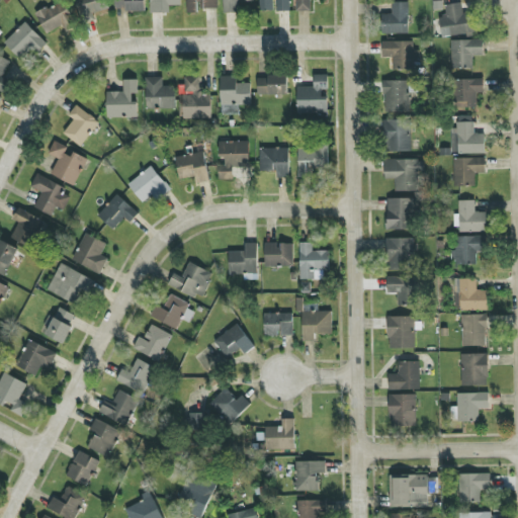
[(35,15),(48,34),(73,20),(62,0),(35,15)]
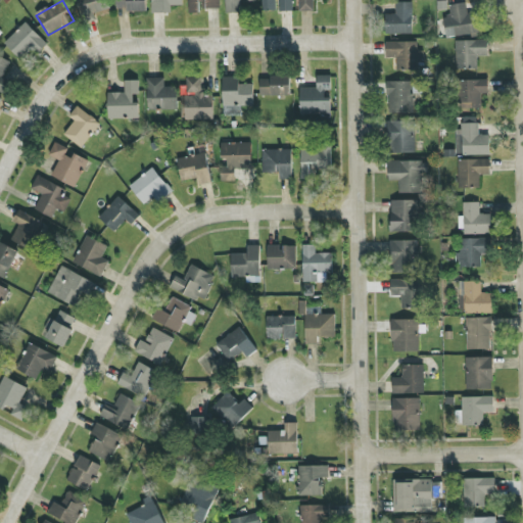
[(96,19),(95,13),(108,10),(105,0),(77,0),(84,24),(96,19)]
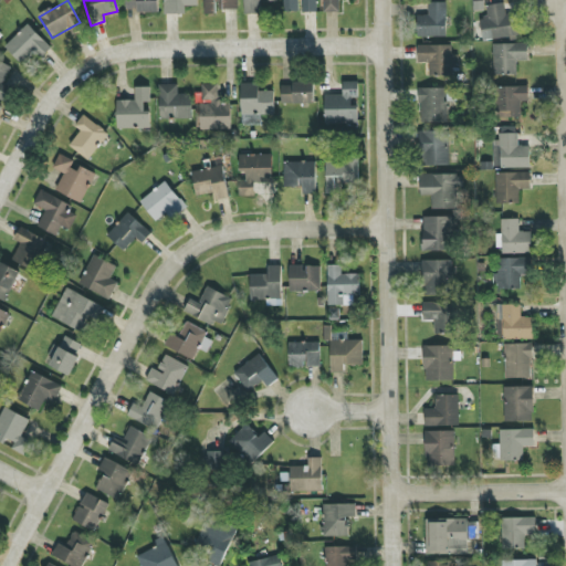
[(159,13),(159,0),(126,0),(126,11),(159,13)]
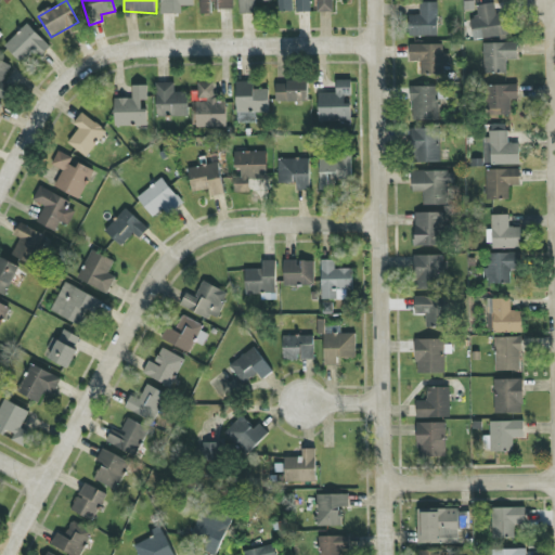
[(194,7),(194,0),(160,0),(162,14),(182,14),(182,7),(194,7)]
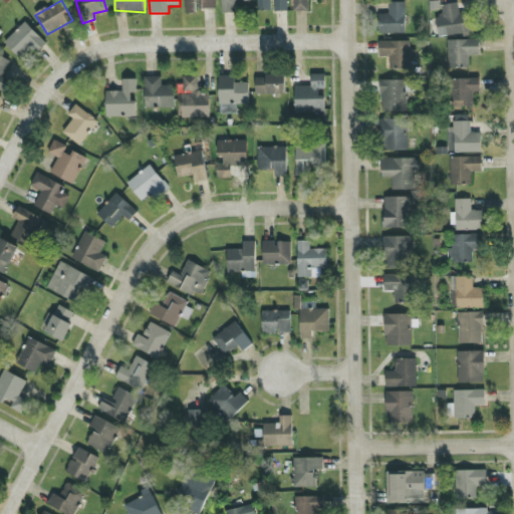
[(185,0),(186,14),(196,13),(196,3),(202,3),(201,0),(185,0)]
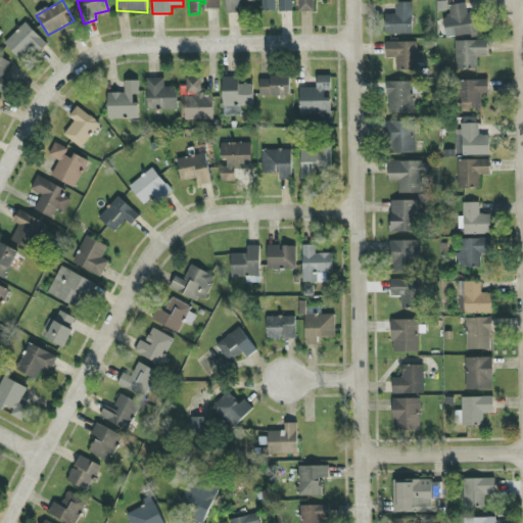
[(220,0),(205,0),(206,9),(221,9),(220,0)]
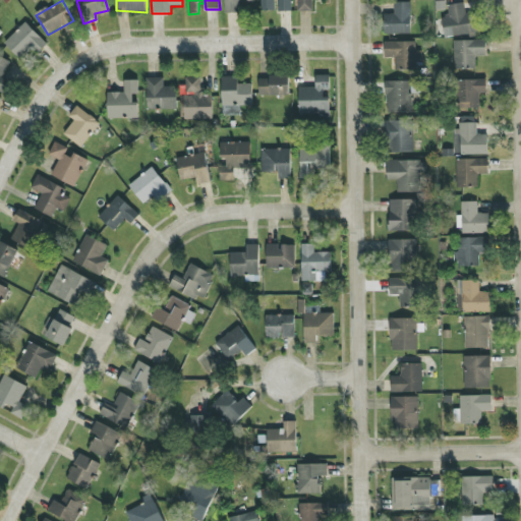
[(255,2),(254,0),(225,0),(225,13),(242,13),(242,2),(255,2)]
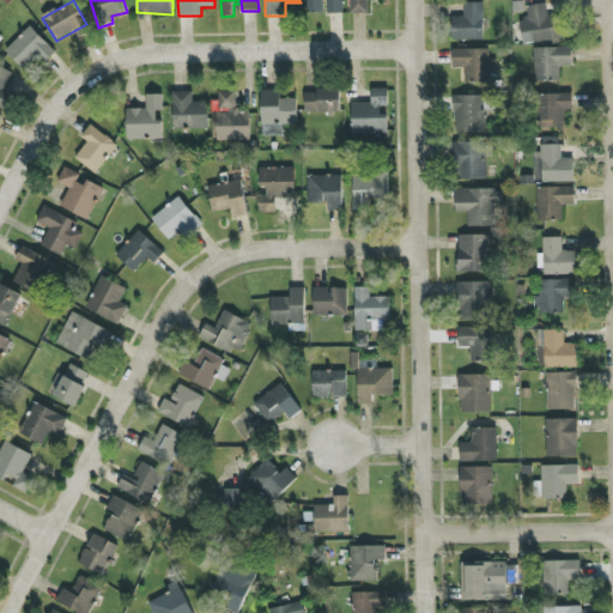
[(307,0),(308,13),(323,13),(322,0),(307,0)]
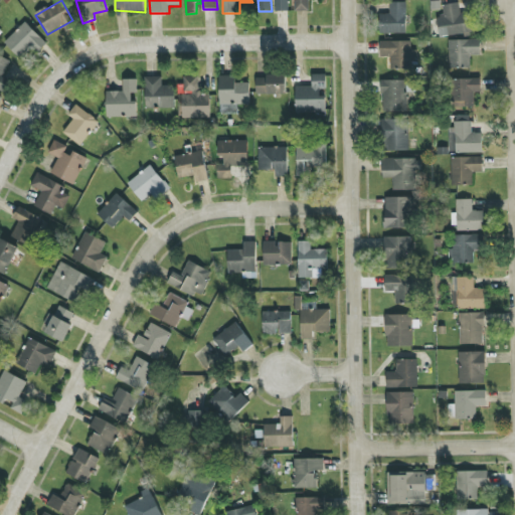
[(289,0),(275,0),(276,12),(289,12),(289,0)]
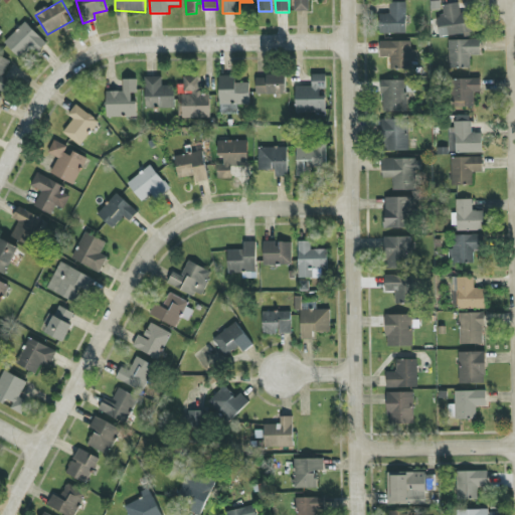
[(294,0),(294,11),(310,12),(309,0),(294,0)]
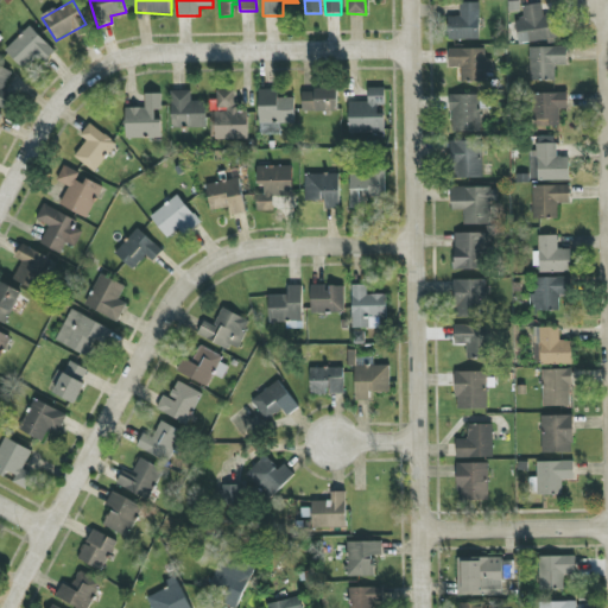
[(480,2),(461,4),(461,17),(447,17),(448,40),(481,39),(480,2)]
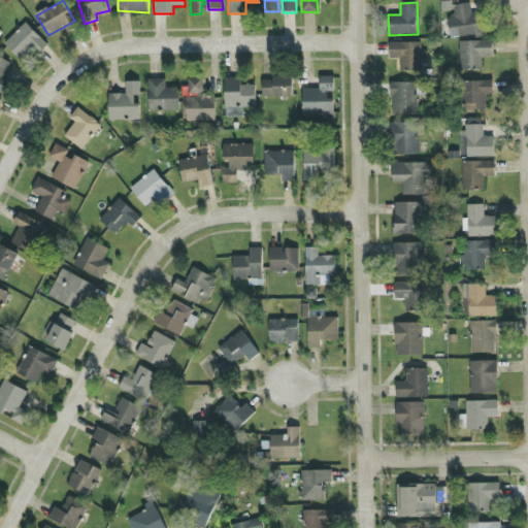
[(451,38),(484,35),(482,13),(472,14),(471,4),(454,5),(455,15),(449,17),(451,38)]
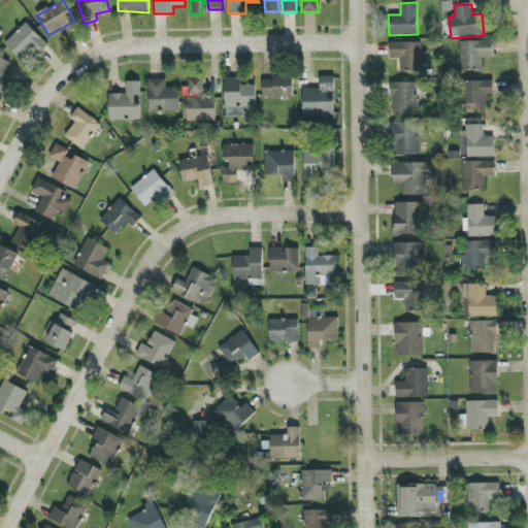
[(48,45),(27,23),(5,44),(21,60),(34,47),(39,54),(48,45)]
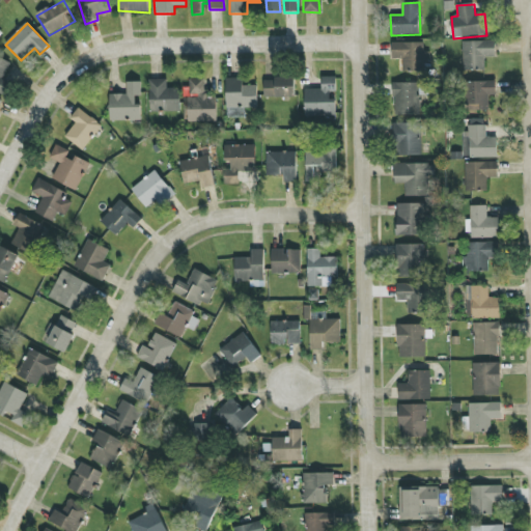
[(496,58),(496,42),(463,42),(464,71),(485,70),(484,58),(496,58)]
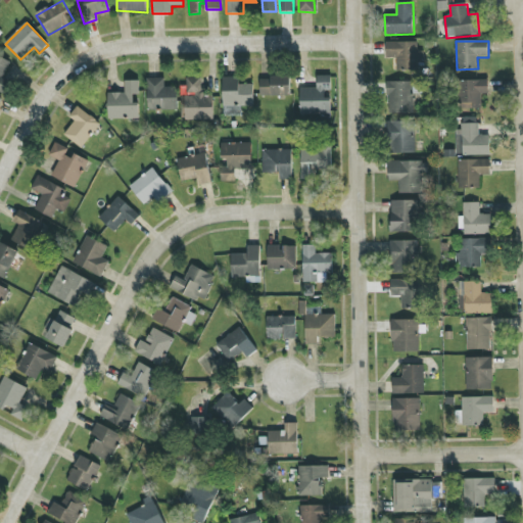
[(418,42),(386,43),(386,58),(396,58),(396,70),(418,70),(418,60),(424,60),(424,51),(418,52),(418,42)]
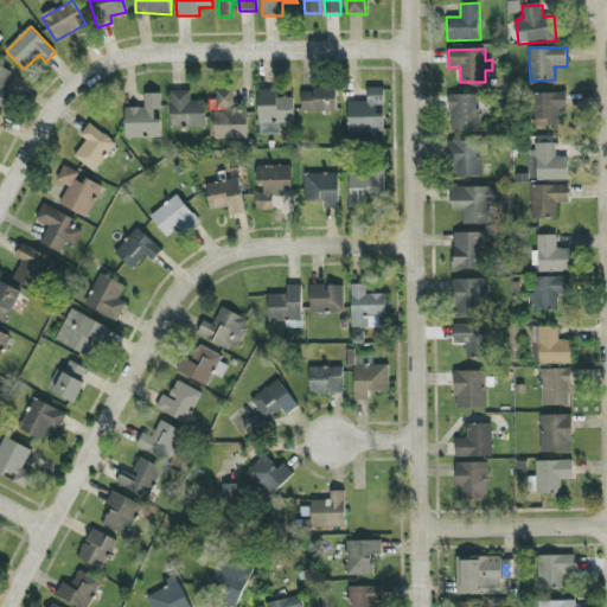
[(0,106),(18,76),(0,65),(0,106)]
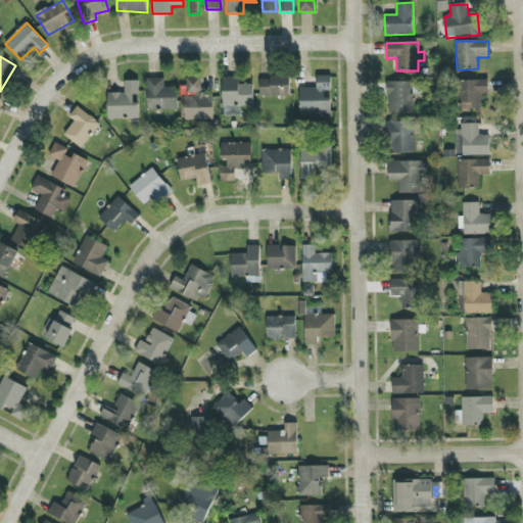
[(301,115),(332,114),(331,76),(317,76),(318,88),(300,89),(301,115)]
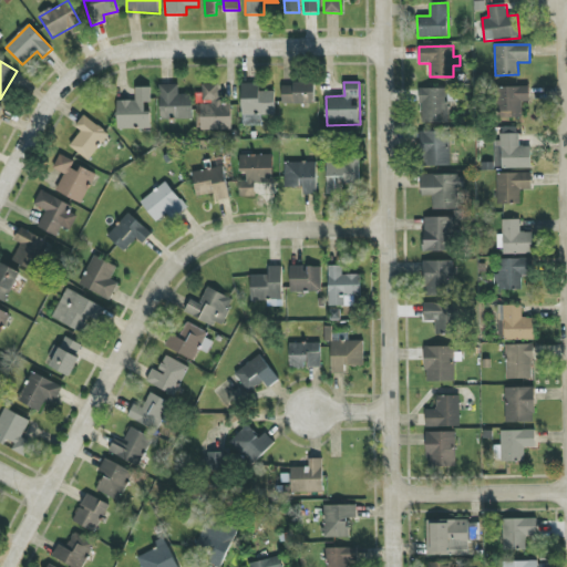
[(243,116),(276,116),(275,92),(260,92),(260,83),(241,84),(243,116)]
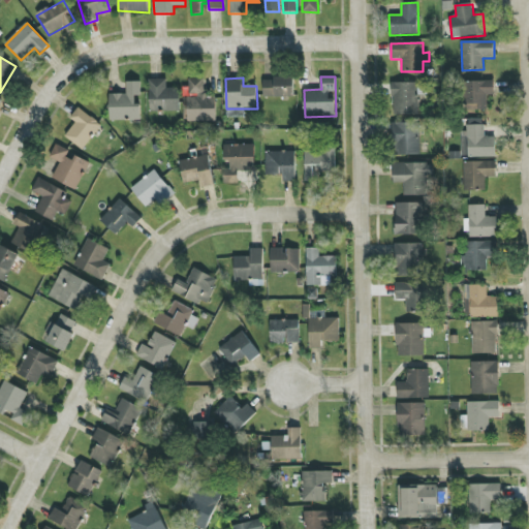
[(263,98),(294,97),(294,78),(263,79),(263,98)]
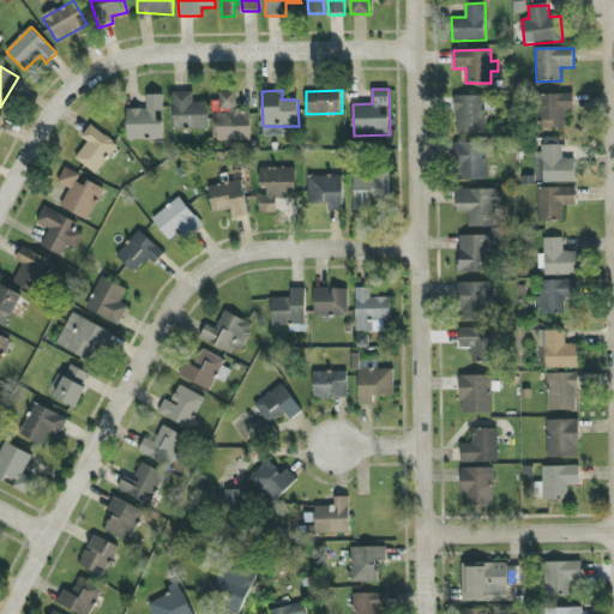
[(238,91),(220,92),(220,112),(217,112),(218,142),(251,140),(250,114),(238,114),(238,91)]
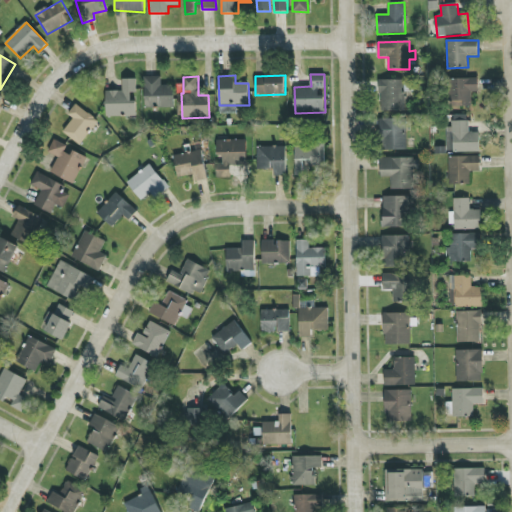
[(161,77),(144,77),(145,108),(174,108),(174,85),(162,86),(161,77)]
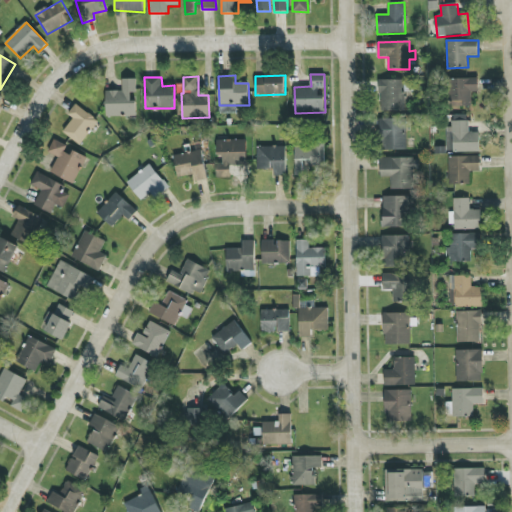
[(472,92),(478,93),(478,79),(448,78),(447,106),(471,107),(472,92)]
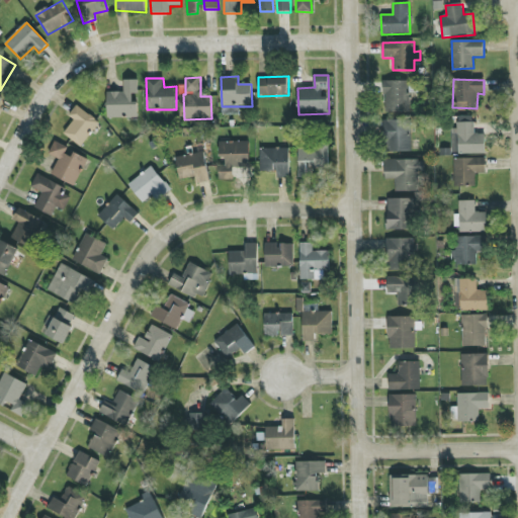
[(107,118),(138,118),(138,103),(132,103),(132,93),(138,93),(138,80),(123,80),(123,92),(107,92),(107,118)]
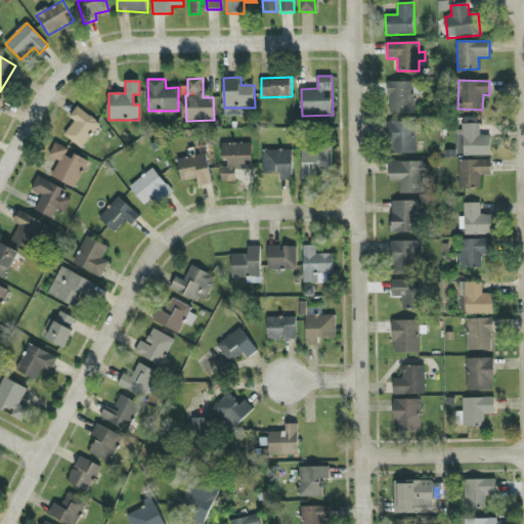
[(413,94),(421,93),(421,82),(388,83),(389,114),(415,114),(413,94)]
